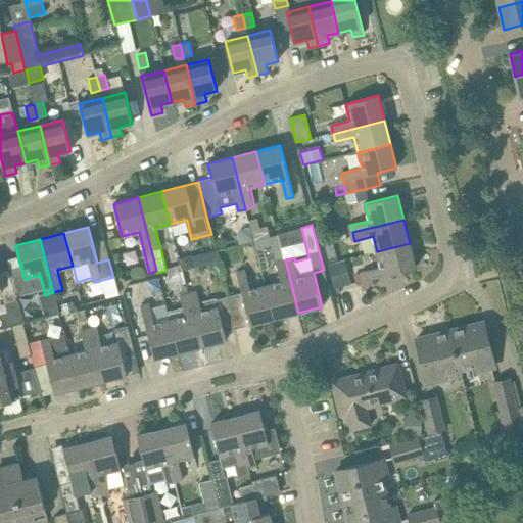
[(410,243),(377,251),(381,268),(361,273),(363,281),(415,268),(410,243)]
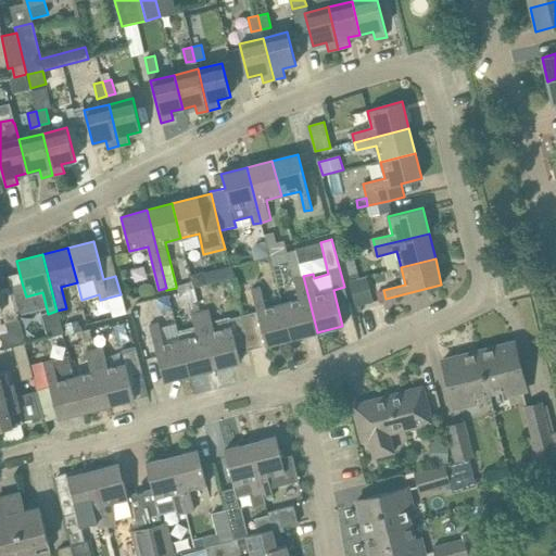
[(354,260),(345,262),(350,279),(358,277),(354,260)]
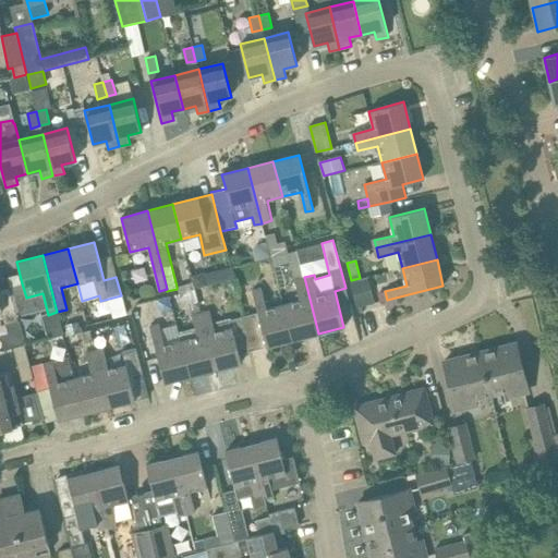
[(205,273),(191,276),(194,288),(207,283),(205,273)]
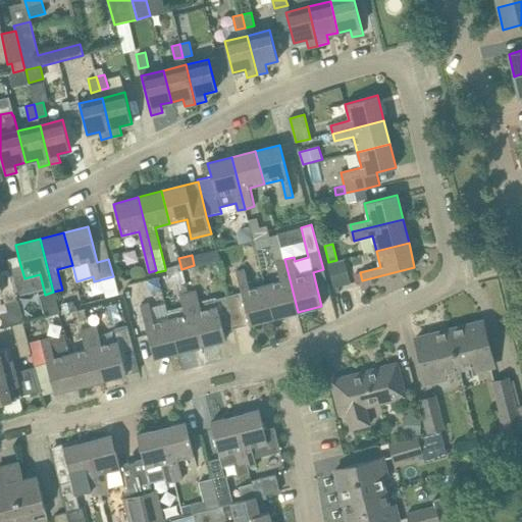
[(280,279),(265,283),(274,318),(298,312),(284,259),(276,261),(280,279)]
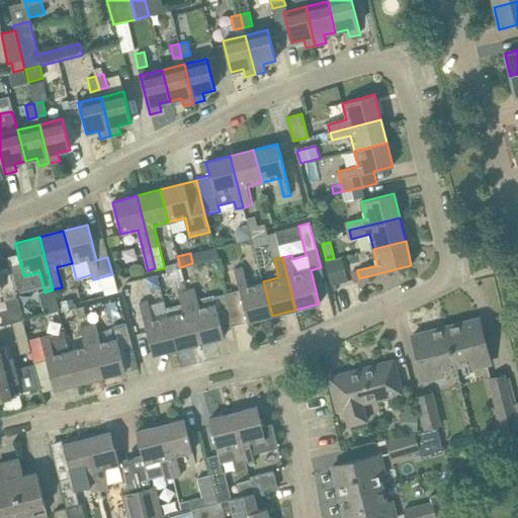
[(342,258),(326,262),(333,285),(348,281),(342,258)]
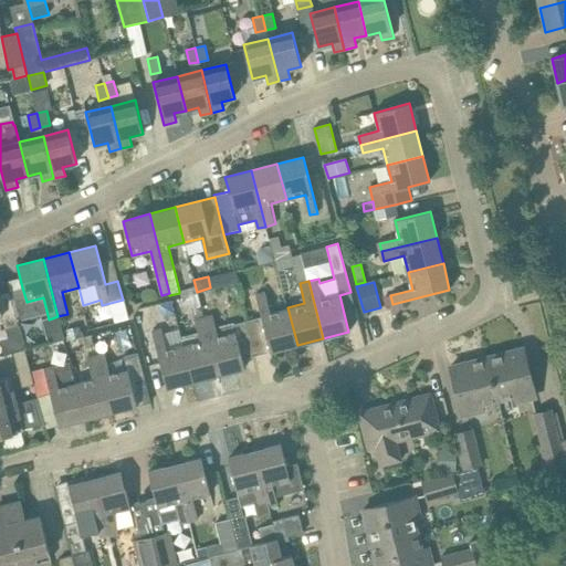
[(191,287),(179,291),(181,299),(192,295),(191,287)]
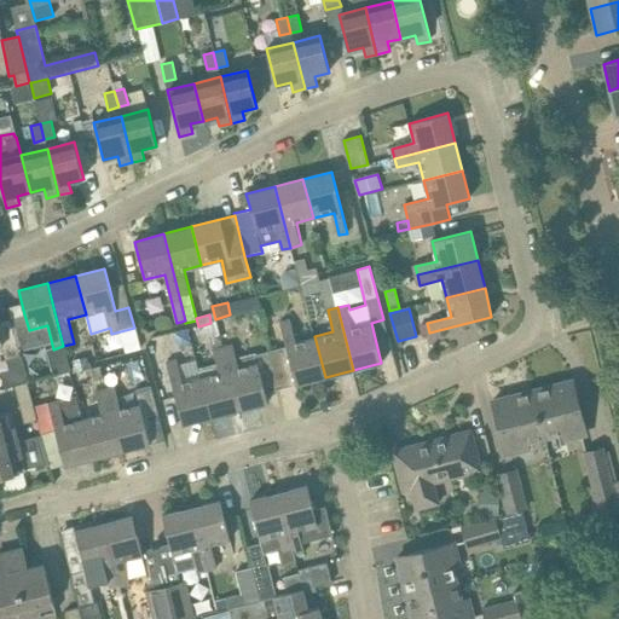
[(21,356),(11,318),(0,320),(0,345),(0,346),(5,359),(21,356)]
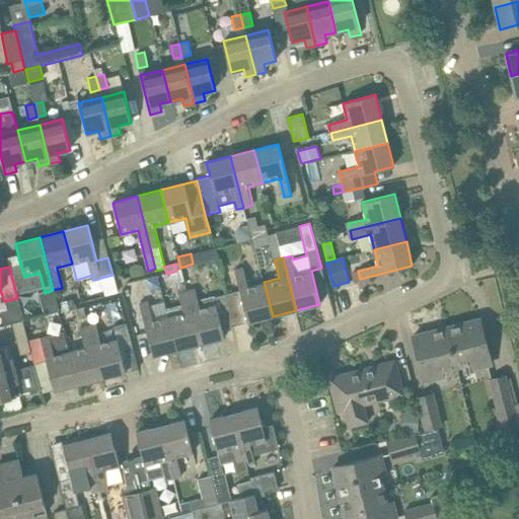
[(273,316),(264,282),(248,286),(243,267),(234,269),(247,322),(273,316)]
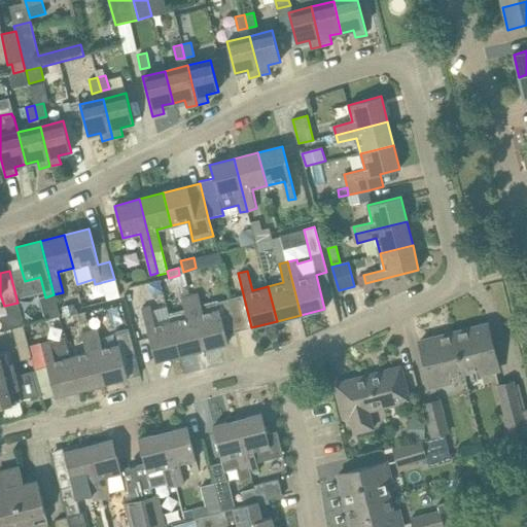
[(190,295),(189,295),(204,349),(227,343),(217,301),(202,305),(199,293),(198,293),(190,295)]
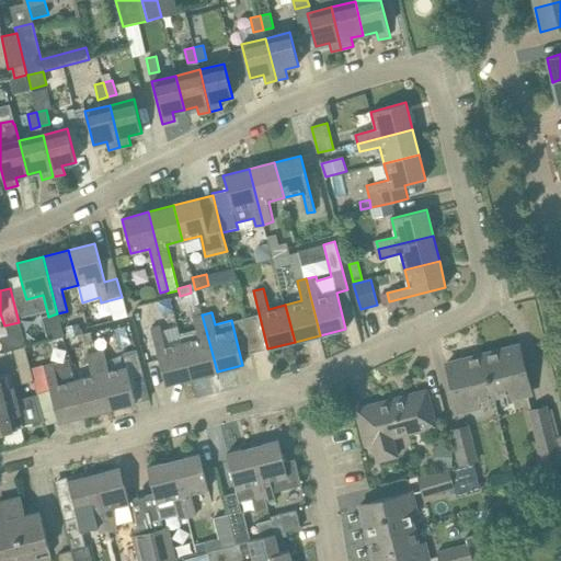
[(64,336),(57,313),(48,317),(43,318),(49,341),(64,336)]
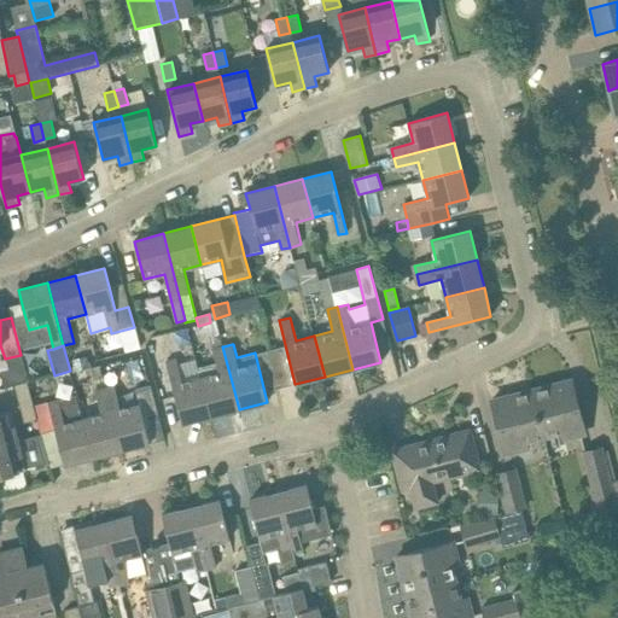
[(220,372),(200,377),(210,417),(239,409),(222,347),(214,349),(220,372)]
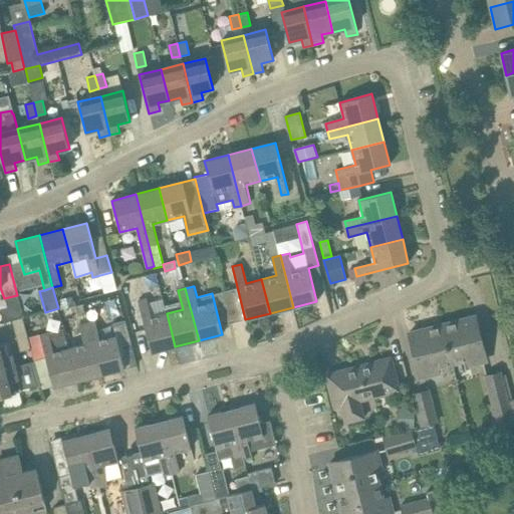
[(72,296),(59,299),(61,308),(74,305),(72,296)]
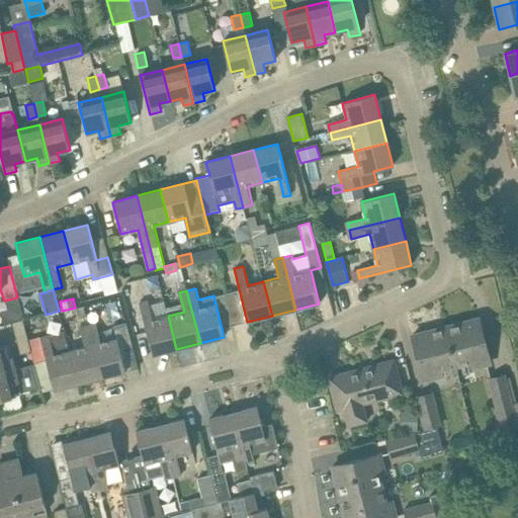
[(176,349),(168,316),(154,319),(149,300),(139,303),(153,355),(176,349)]
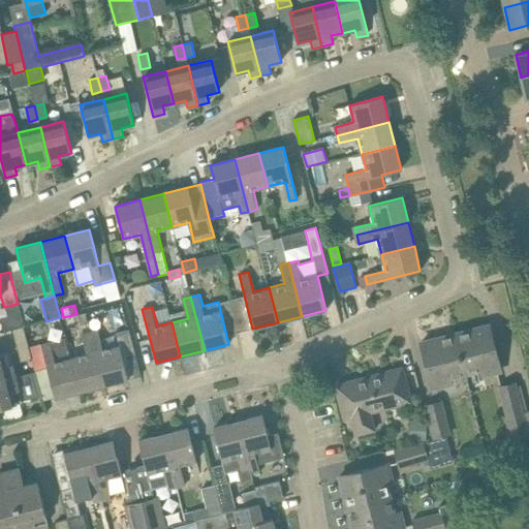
[(86,313),(78,315),(81,325),(89,323),(86,313)]
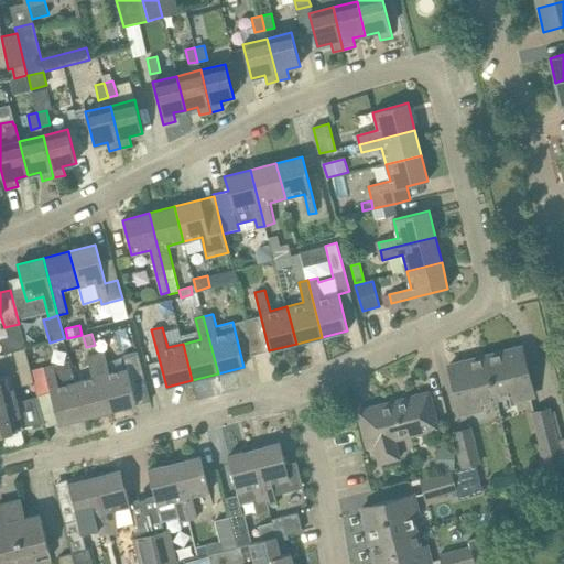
[(521,347),(484,357),(495,398),(510,393),(512,402),(533,397),(521,347)]
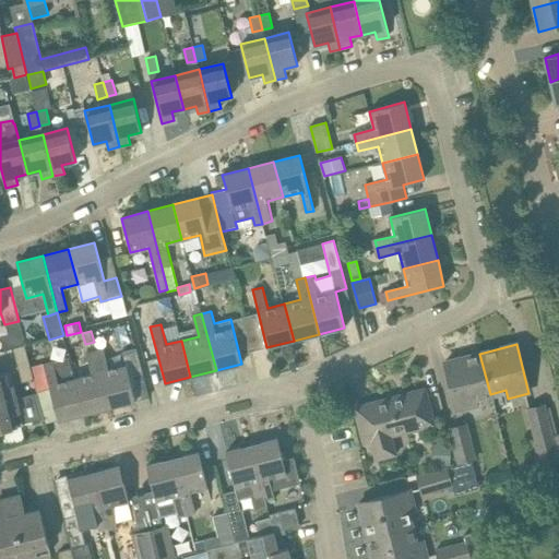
[(12,348),(14,357),(26,354),(24,345),(12,348)]
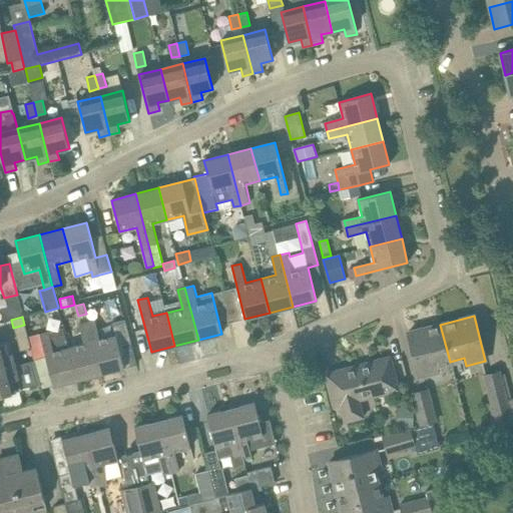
[(97,321),(87,324),(100,374),(124,368),(119,349),(131,346),(125,322),(113,325),(116,336),(102,340),(97,321)]
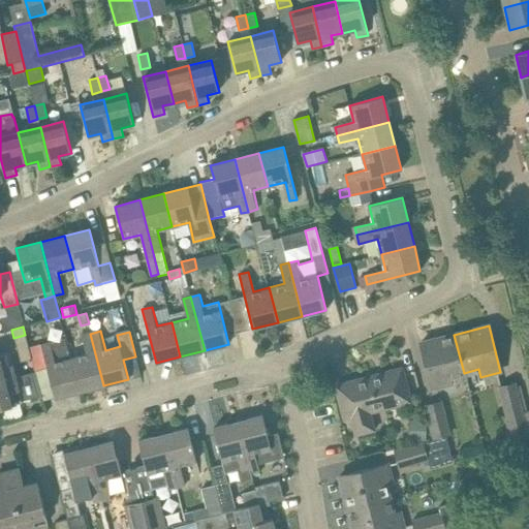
[(88,354),(70,359),(80,392),(103,385),(90,334),(83,335),(88,354)]
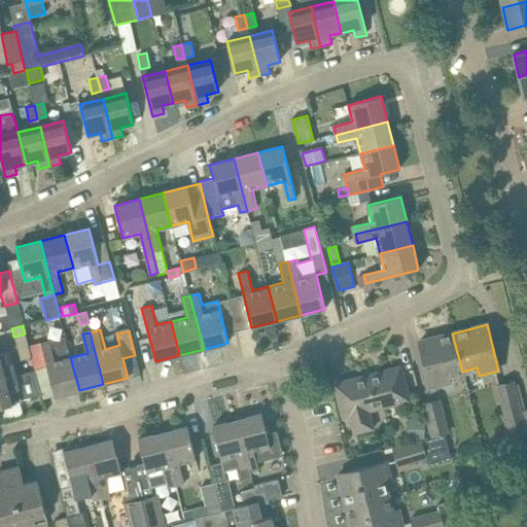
[(13,337),(15,345),(27,342),(25,334),(13,337)]
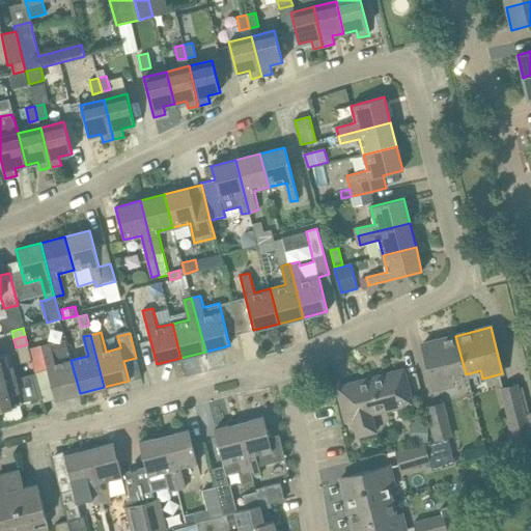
[(466,374),(455,336),(422,344),(432,383),(435,390),(451,386),(450,378),(466,374)]
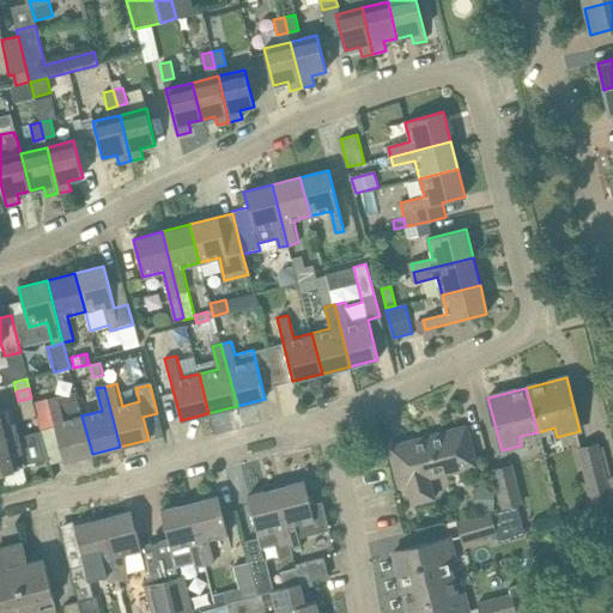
[(31,398),(18,401),(22,411),(34,407),(31,398)]
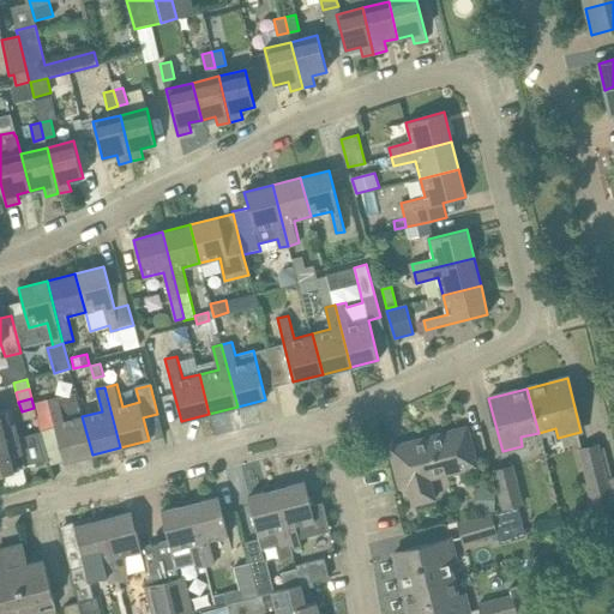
[(92,455),(82,416),(66,421),(60,398),(48,402),(64,462),(92,455)]
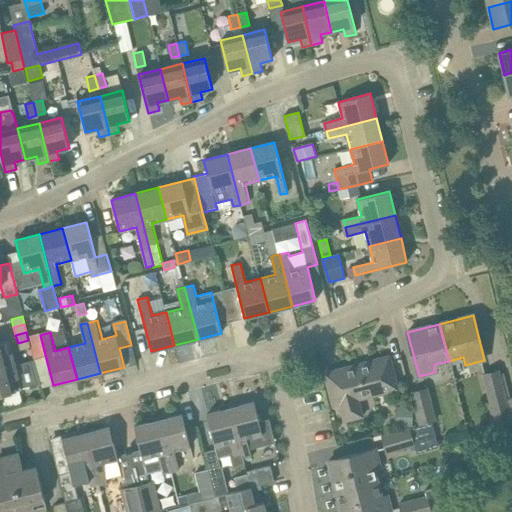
[(20,351),(30,348),(28,340),(18,343),(20,351)]
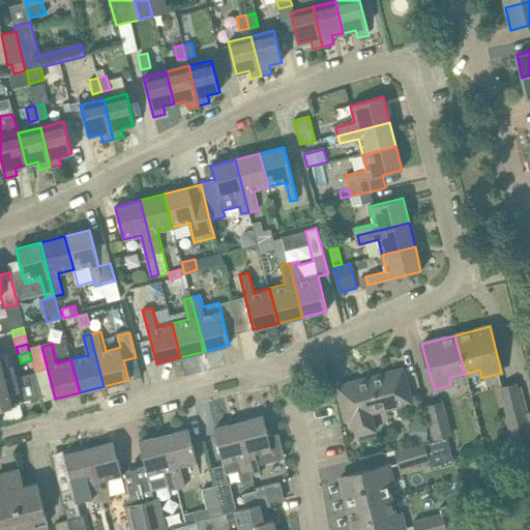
[(0,409),(40,399),(33,373),(16,378),(9,353),(0,355),(0,409)]
